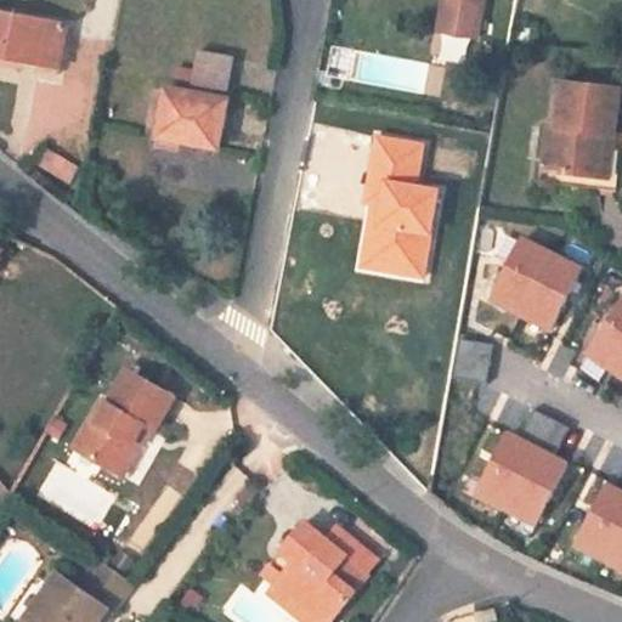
[(445,0),(440,32),(476,39),(484,0),(445,0)]
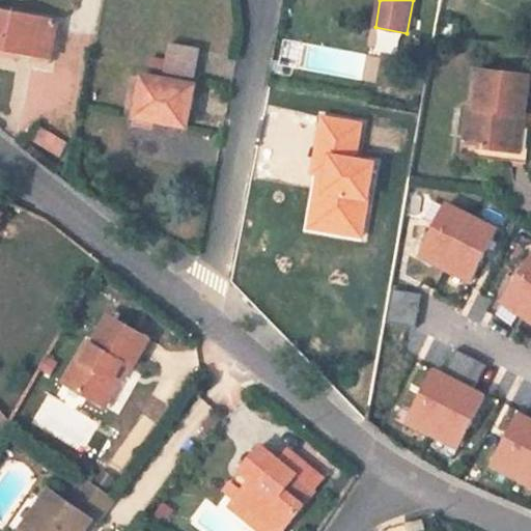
[(51,60),(58,23),(0,10),(0,49),(14,52),(51,60)]
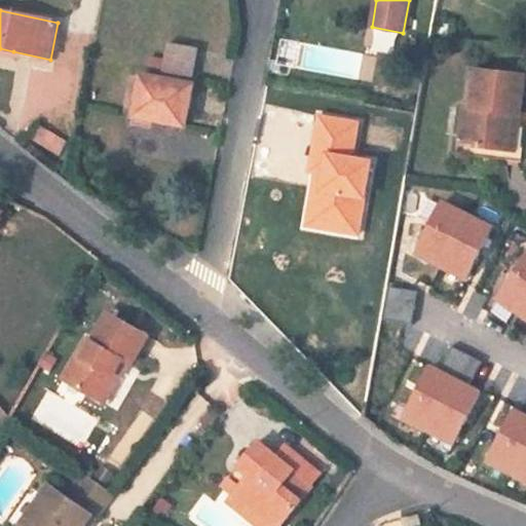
[(149,68),(194,76),(200,49),(168,42),(165,60),(151,57),(149,68)]
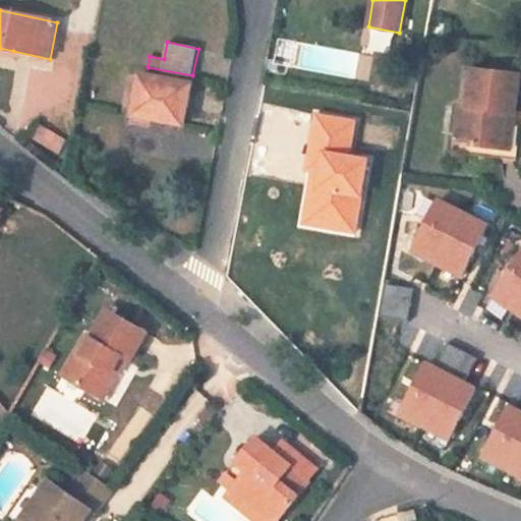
[(50,63),(50,59),(13,51),(12,56),(50,63)]
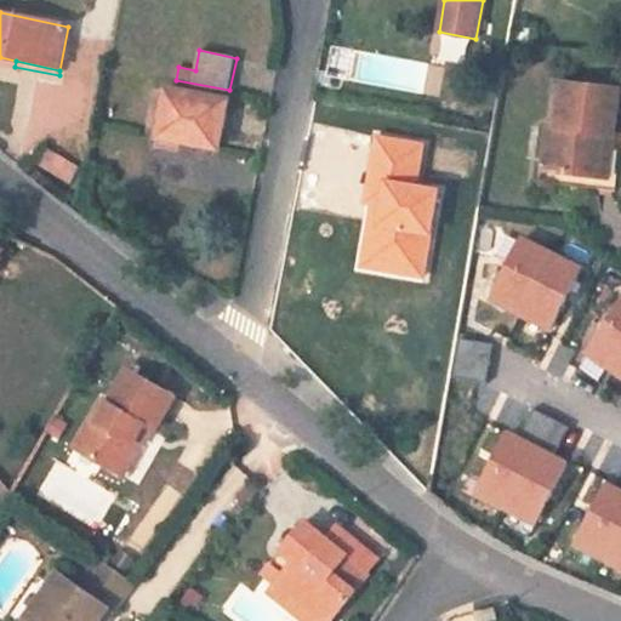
[(620,146),(620,134),(614,134),(619,91),(565,84),(560,126),(550,125),(542,183),(615,192),(620,146)]
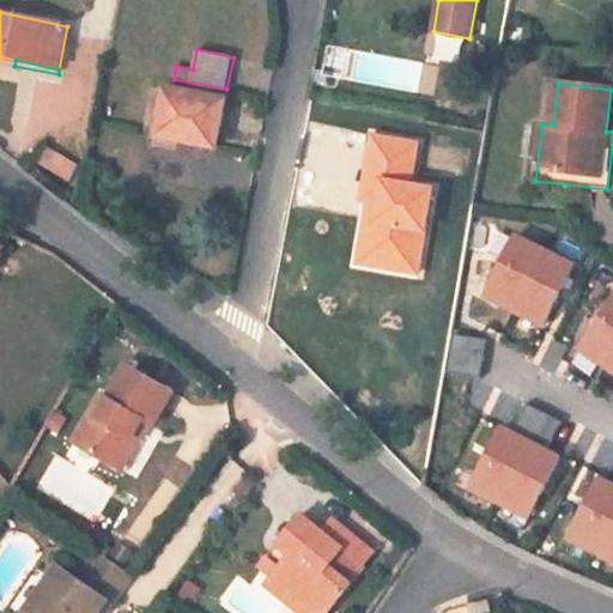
[(157,138),(217,149),(226,98),(165,87),(157,138)]
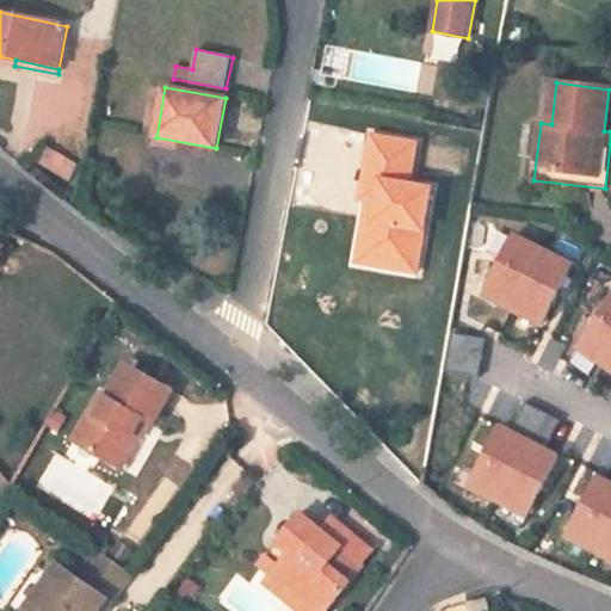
[(528,254),(516,224),(471,241),(483,271),(528,254)]
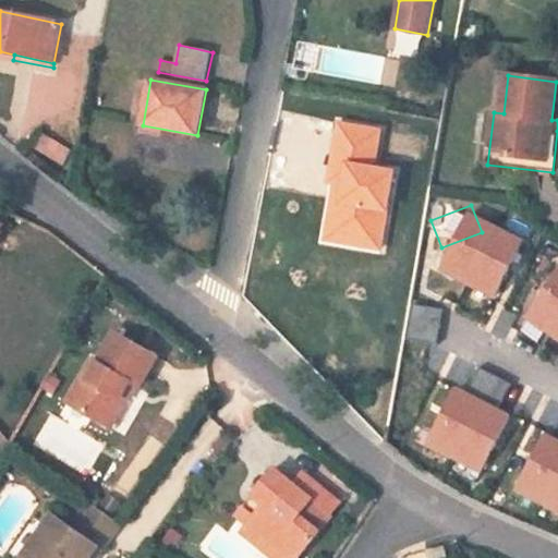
[(0,231),(13,214),(0,207),(0,231)]
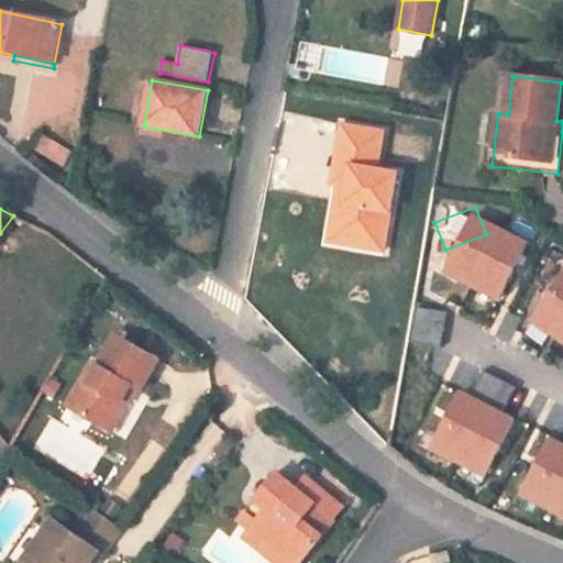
[(343,261),(351,220),(291,211),(285,251),(343,261)]
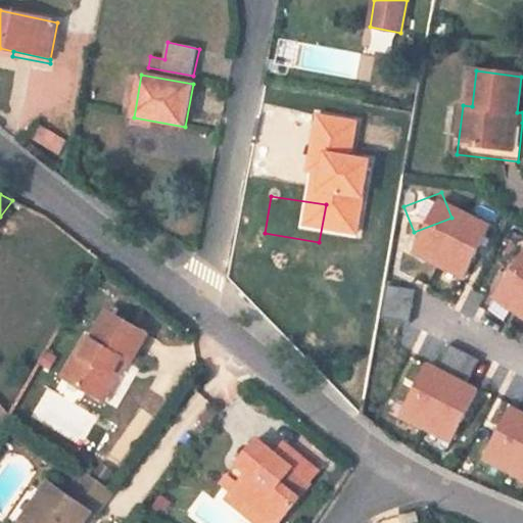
[(353,223),(350,237),(371,241),(374,226),(353,223)]
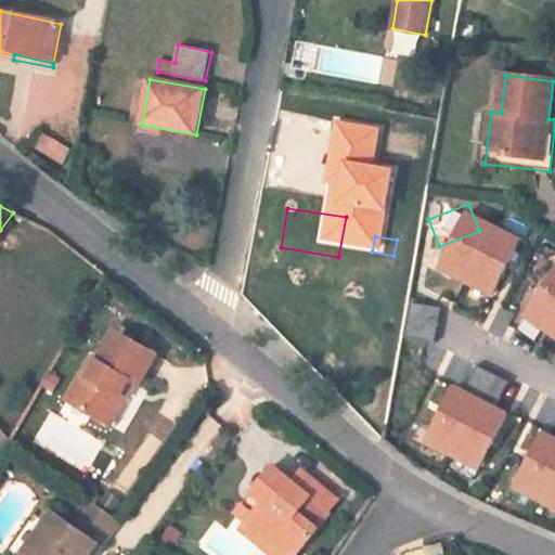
[(554,403),(554,318),(549,301),(489,324),(478,295),(461,302),(488,373),(505,366),(513,388),(544,376),(554,403)]
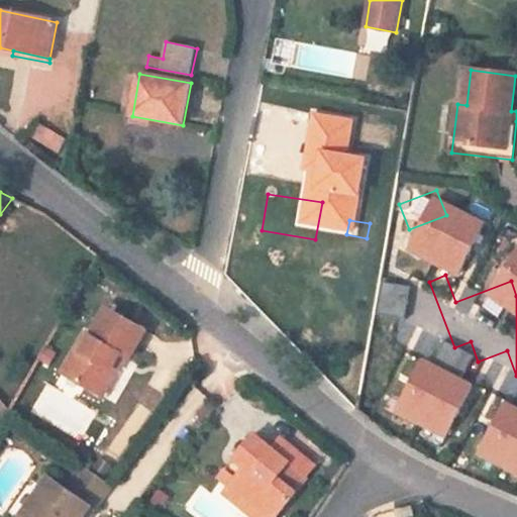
[(407,317),(410,284),(381,281),(377,314),(407,317)]
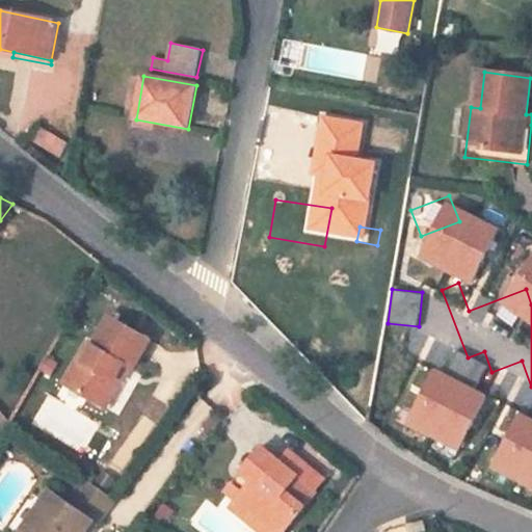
[(129,368),(133,370),(150,340),(110,317),(94,346),(83,363),(78,360),(67,378),(84,389),(81,394),(105,408),(120,383),(114,380),(124,364),(129,368)]
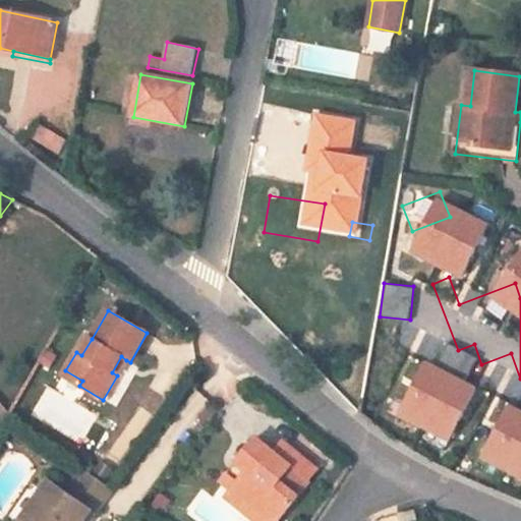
[(76,352),(81,355),(92,339),(87,335),(76,352)]
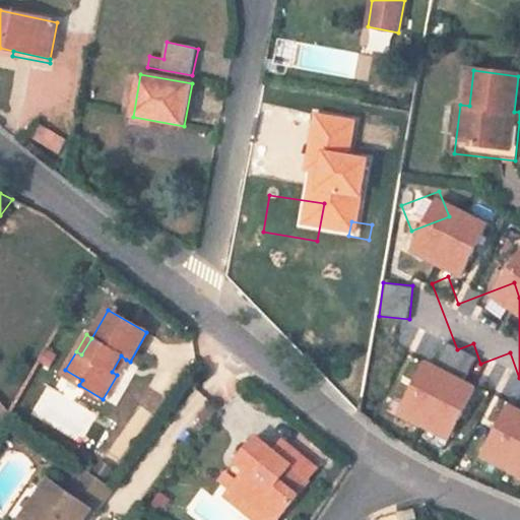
[(126,360),(121,355),(112,372),(117,375),(126,360)]
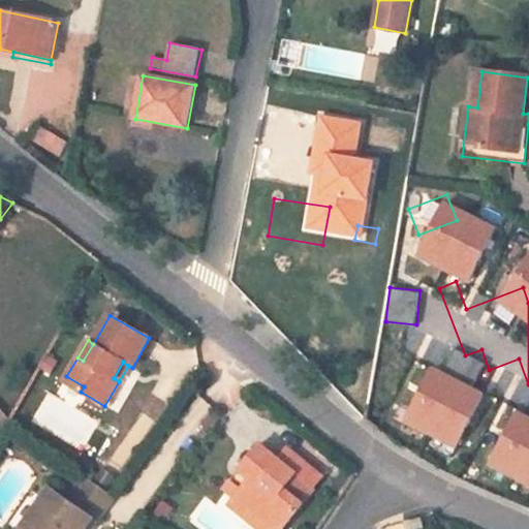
[(406,424),(459,447),(485,391),(432,367),(406,424)]
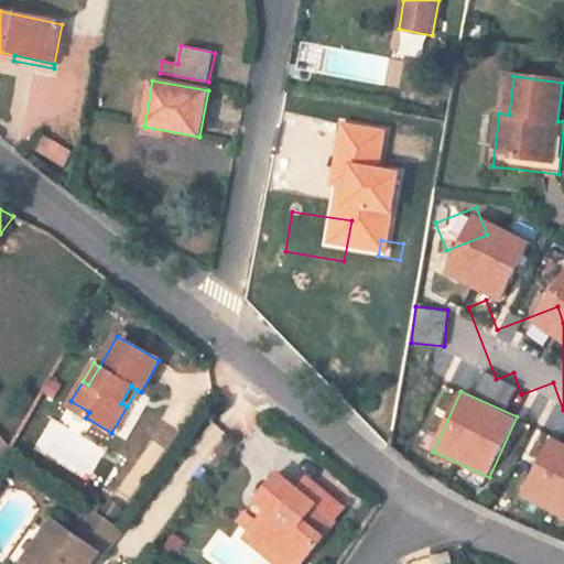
[(86,418),(89,412),(71,401),(67,407),(86,418)]
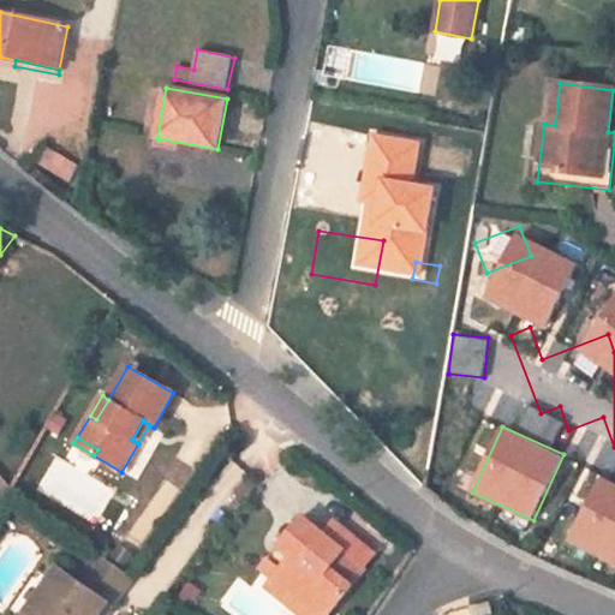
[(567,542),(614,565),(614,483),(599,476),(567,542)]
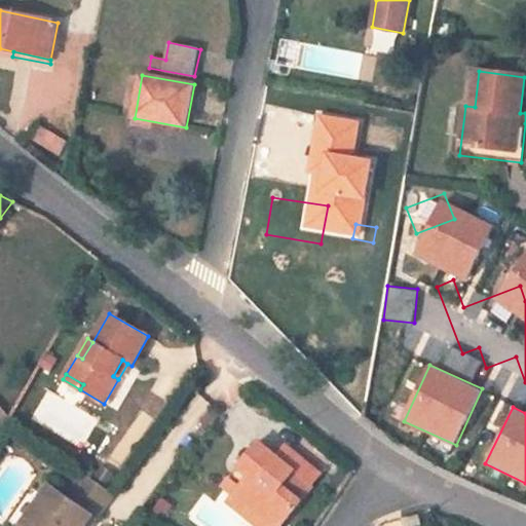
[(276,456),(260,443),(238,468),(249,476),(233,495),(228,502),(242,515),(248,508),(271,525),(280,525),(301,501),(323,475),(286,444),(276,456)]
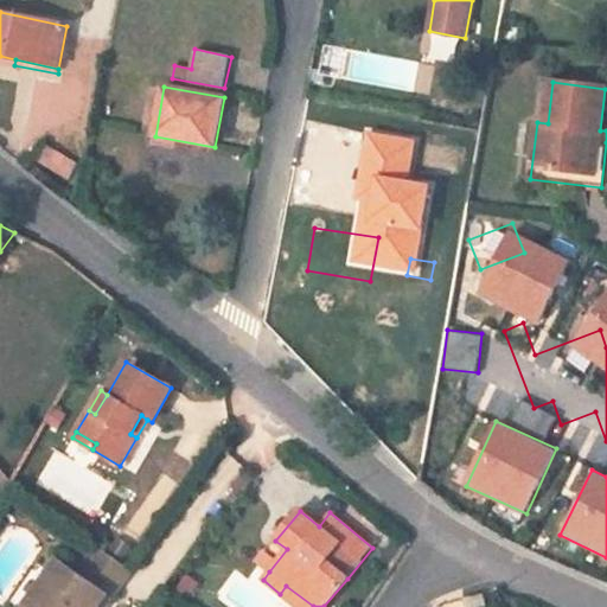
[(269,572),(287,549),(275,541),(259,562),(269,572)]
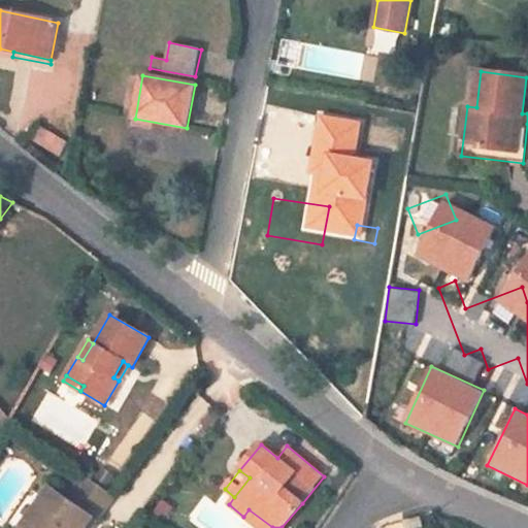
[(84,527),(92,518),(96,521),(113,496),(85,476),(68,500),(61,495),(54,506),(42,498),(20,527),(84,527)]
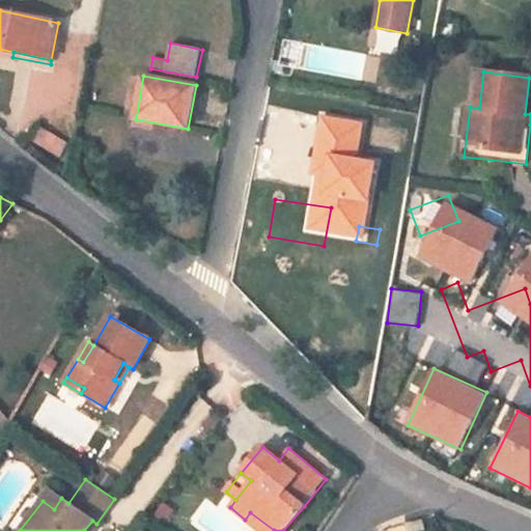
[(50,490),(43,501),(54,509),(61,498),(50,490)]
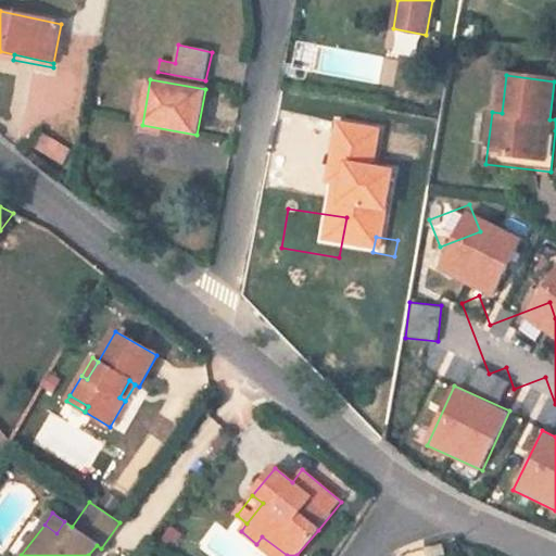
[(287,555),(262,536),(256,544),(272,555),(287,555)]
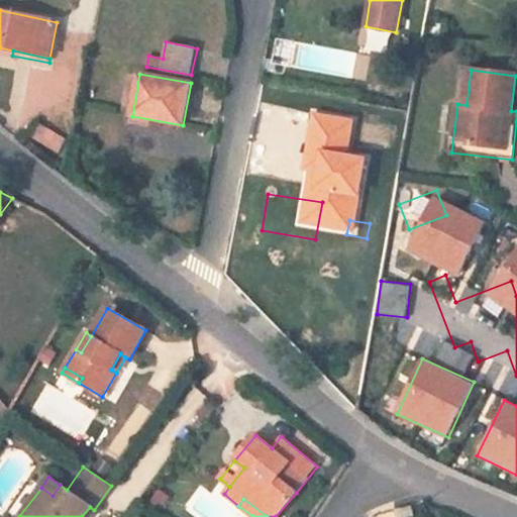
[(408,516),(415,516),(412,506),(395,511),(396,516),(408,516)]
